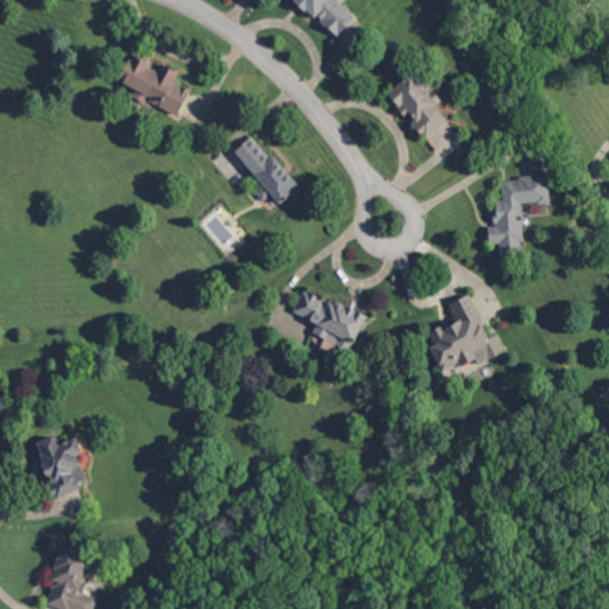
[(346,0),(345,1),(343,4),(346,7),(356,17),(355,18),(339,33),(339,35),(332,29),(309,7),(307,10),(305,7),(303,6),(301,4),(296,0),(346,0)]
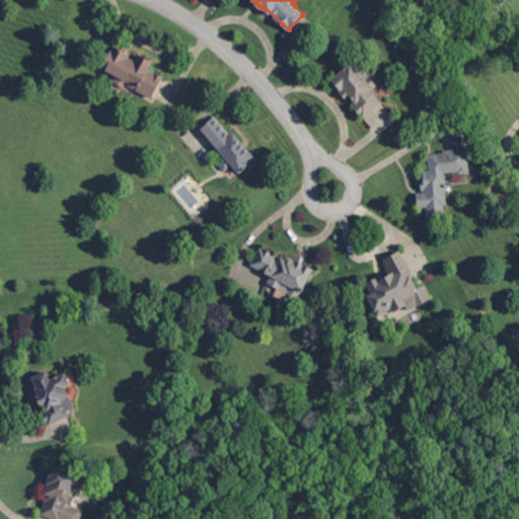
[(138,61),(142,54),(155,62),(150,69),(164,76),(162,80),(161,80),(153,96),(152,97),(152,98),(136,89),(135,88),(127,84),(125,87),(119,84),(115,81),(117,78),(104,71),(102,70),(116,47),(117,48),(125,53),(128,54),(131,55),(131,56),(130,57),(138,61)]
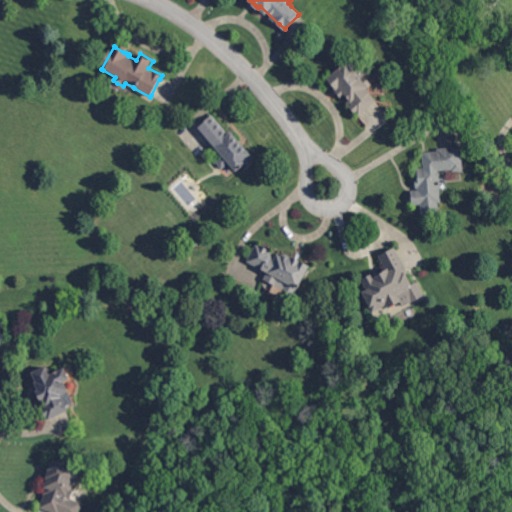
[(367,73),(368,75),(366,77),(373,85),(367,90),(372,95),(377,102),(376,103),(361,117),(360,117),(347,103),(350,101),(345,94),(341,98),(337,94),(335,91),(334,90),(336,89),(328,79),(347,62),(348,64),(354,58),(367,73)]
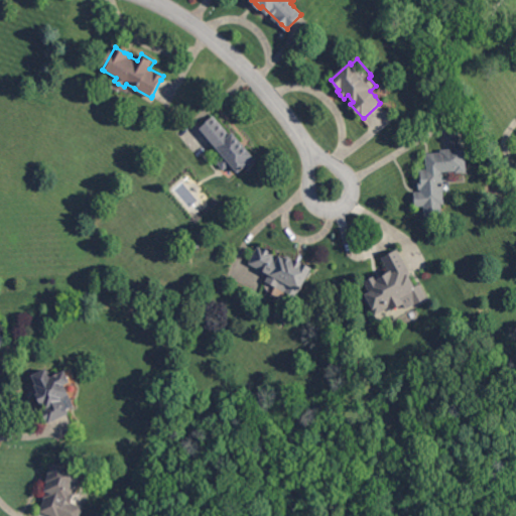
[(232,135),(234,134),(238,138),(239,140),(242,143),(244,146),(258,161),(256,163),(249,170),(245,166),(239,172),(238,171),(232,163),(231,163),(226,168),(225,169),(219,162),(226,156),(215,144),(214,143),(201,129),(204,127),(212,119),(215,116),(232,135)]
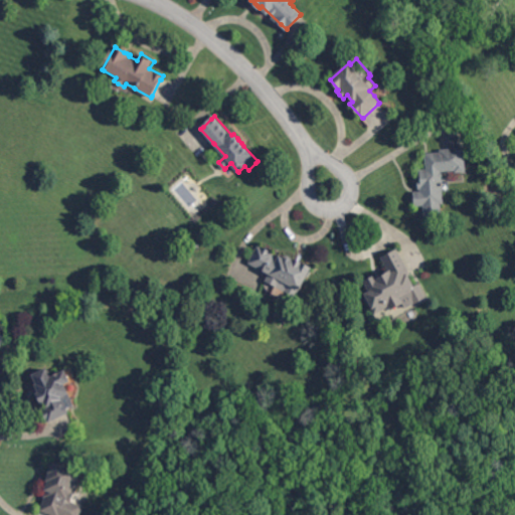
[(467,173),(456,174),(456,172),(442,173),(442,174),(443,174),(443,179),(443,180),(444,192),(445,205),(442,205),(443,217),(424,219),(423,207),(415,207),(414,193),(420,192),(420,190),(418,190),(417,180),(419,180),(419,171),(426,170),(425,154),(427,154),(430,154),(441,153),(441,151),(443,151),(462,149),(465,149),(467,173)]
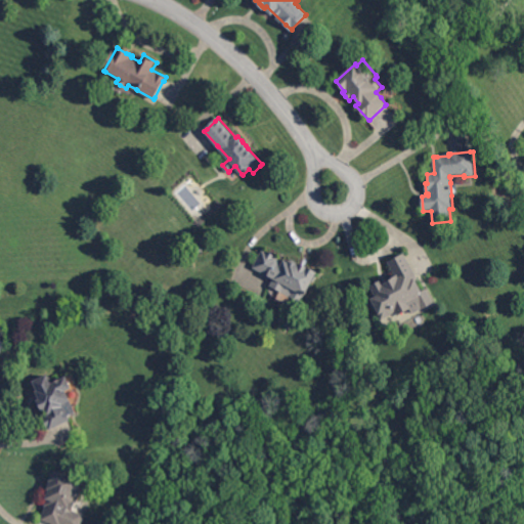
[(265,252),(266,251),(277,257),(277,258),(279,260),(278,261),(282,263),(284,261),(289,263),(290,261),(291,262),(292,260),(297,263),(296,264),(298,265),(299,263),(303,266),(306,267),(317,273),(309,289),(301,304),(300,303),(274,289),(271,288),(270,287),(274,279),(272,278),(263,274),(255,269),(253,268),(263,251),(265,252)]
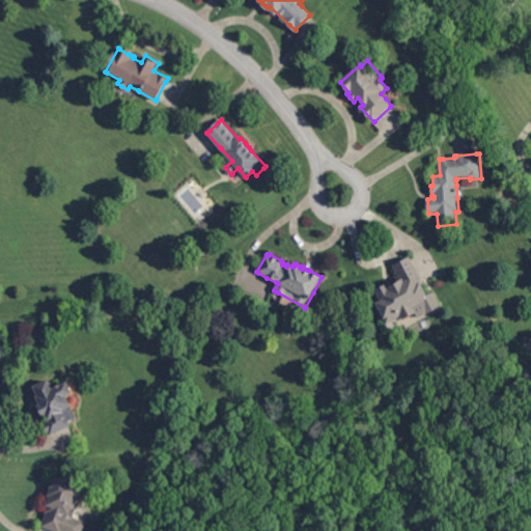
[(428,296),(432,294),(440,308),(419,319),(416,314),(403,320),(402,317),(388,326),(376,304),(381,301),(375,291),(387,284),(389,287),(400,280),(393,267),(410,257),(424,284),(422,285),(428,296)]
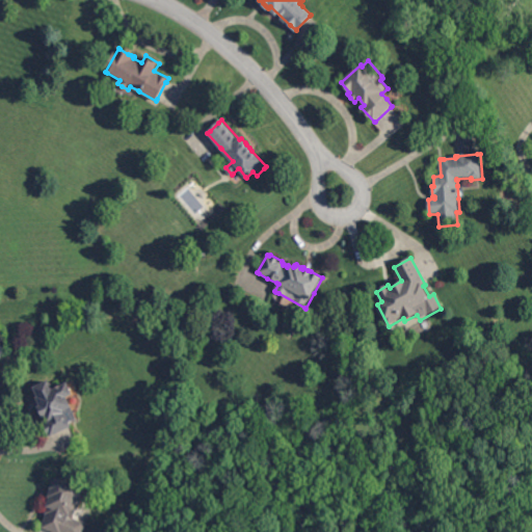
[(53,389),(56,388),(56,387),(68,381),(68,382),(73,393),(68,396),(75,413),(76,415),(78,418),(76,419),(71,421),(71,422),(70,422),(72,424),(72,425),(70,426),(52,434),(51,435),(44,421),(49,418),(47,415),(44,417),(38,405),(41,404),(41,403),(38,400),(37,397),(38,396),(34,387),(38,384),(48,380),(49,380),(53,388),(53,389)]
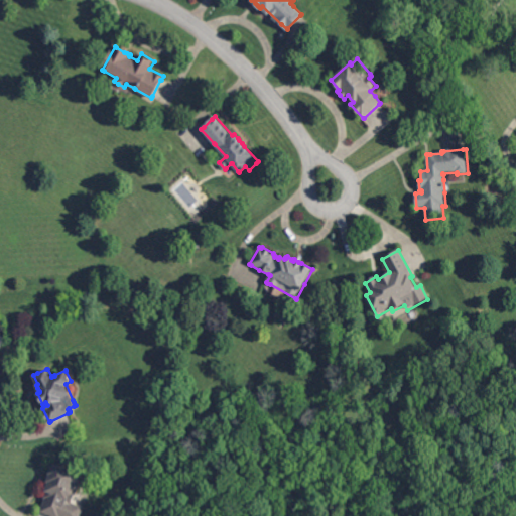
[(73,505),(72,505),(67,503),(63,512),(61,515),(52,515),(41,512),(40,512),(45,499),(42,498),(49,479),(50,476),(53,468),(54,464),(66,468),(76,471),(84,474),(84,475),(73,505)]
